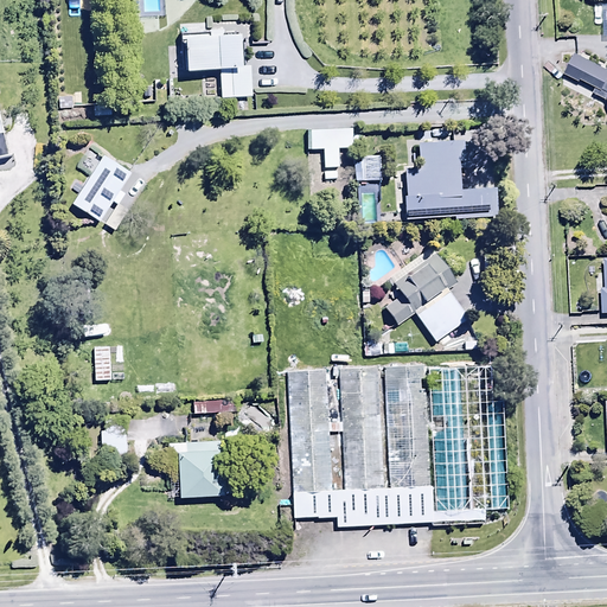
[(178,34),(179,66),(228,64),(234,64),(234,31),(222,31),(222,27),(205,29),(205,33),(178,34)]
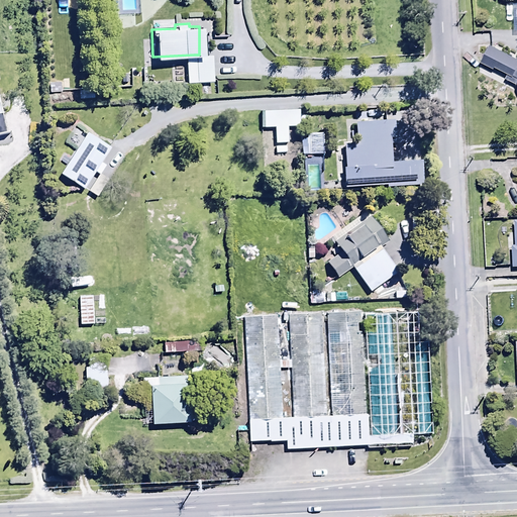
[(509,75),(516,60),(486,44),(477,62),(491,69),(492,67),(504,74),(502,78),(513,84),(516,78),(509,75)]
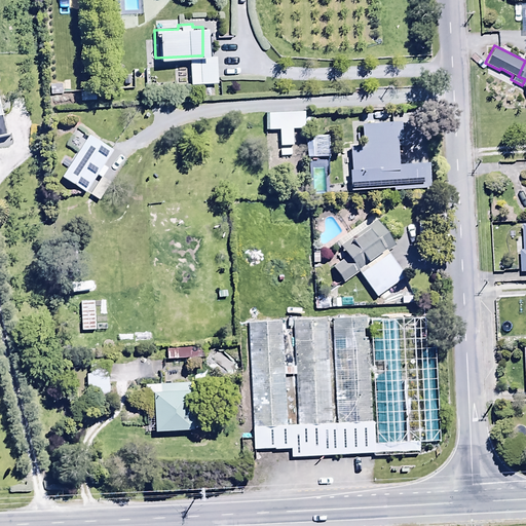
[(197,61),(186,61),(187,83),(214,82),(213,55),(202,55),(197,55),(197,61)]
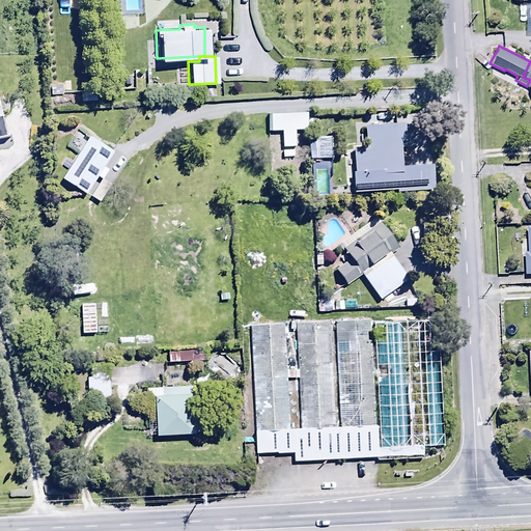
[(351,172),(351,191),(393,190),(393,192),(429,191),(429,166),(398,167),(398,148),(408,147),(407,122),(362,124),(363,147),(352,148),(353,172),(351,172)]
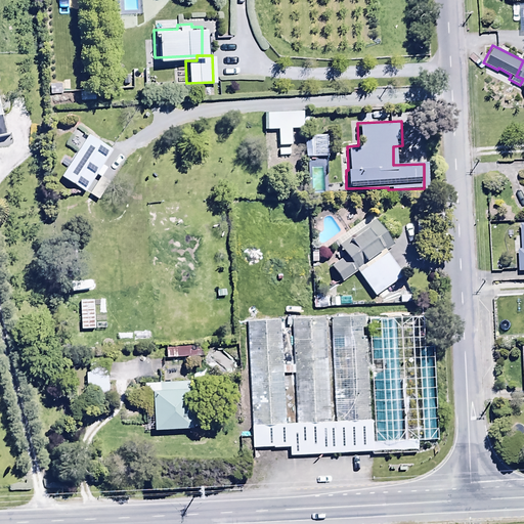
[(111,148),(87,133),(59,176),(83,191),(96,170),(99,172),(105,163),(102,161),(111,148)]
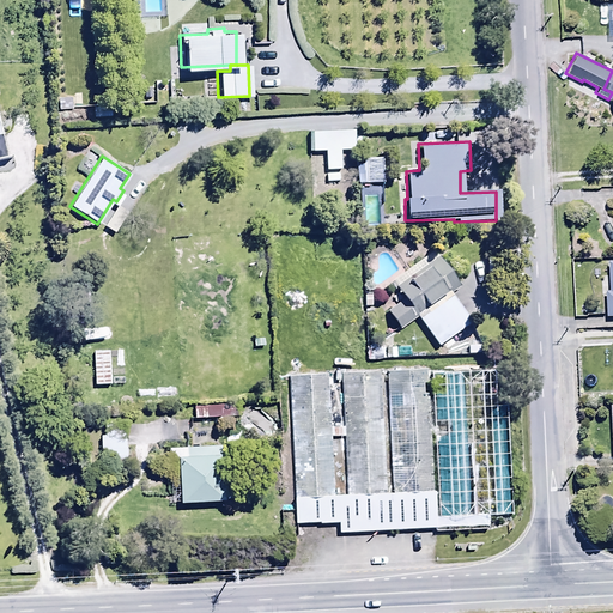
[(382,158),(360,158),(360,183),(382,182),(382,158)]
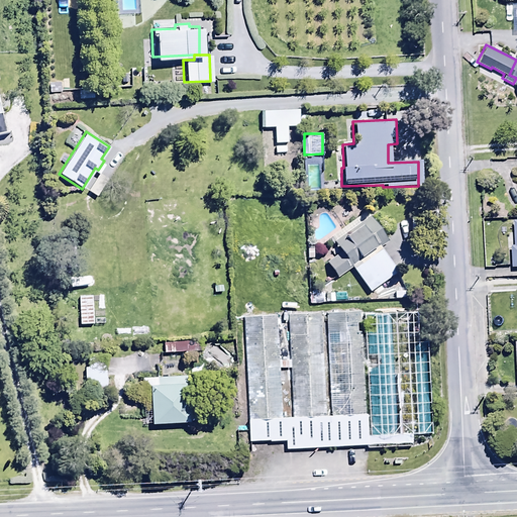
[(386,240),(365,211),(327,238),(338,253),(324,264),(335,278),(349,268),(368,292),(405,266),(395,251),(386,257),(378,246),(386,240)]
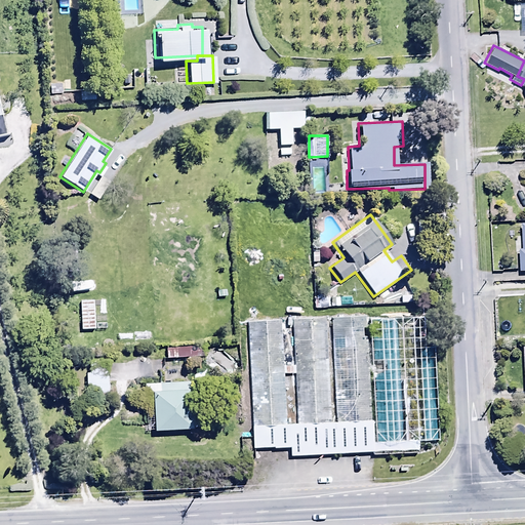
[(78,273),(75,242),(56,243),(59,275),(78,273)]
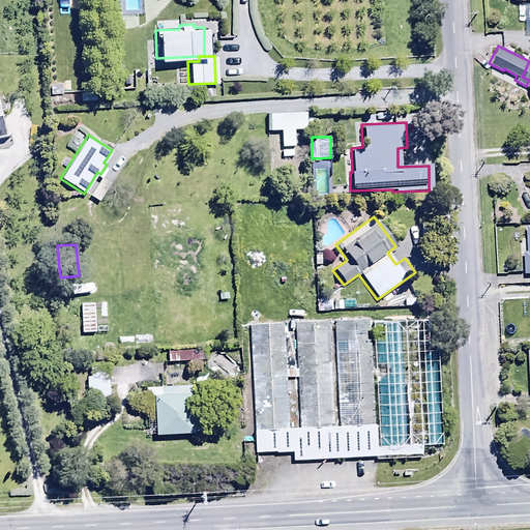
[(107,303),(81,303),(81,332),(107,331),(107,303)]
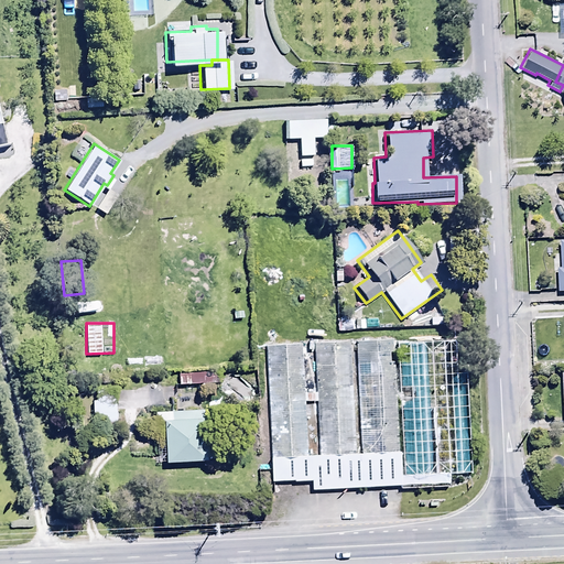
[(348,342),(313,344),(315,393),(304,394),(301,344),(266,346),(269,481),(310,480),(310,490),(399,488),(394,360),(389,360),(388,339),(355,340),(360,455),(354,455),(348,342)]
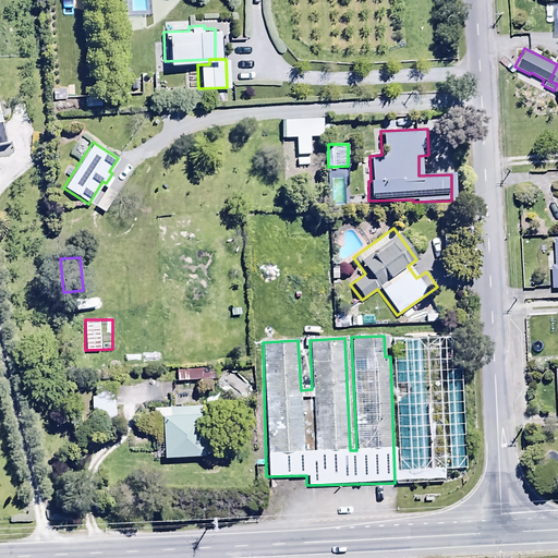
[(444,482),(444,469),(464,468),(459,337),(391,339),(397,471),(395,471),(396,484),(444,482)]
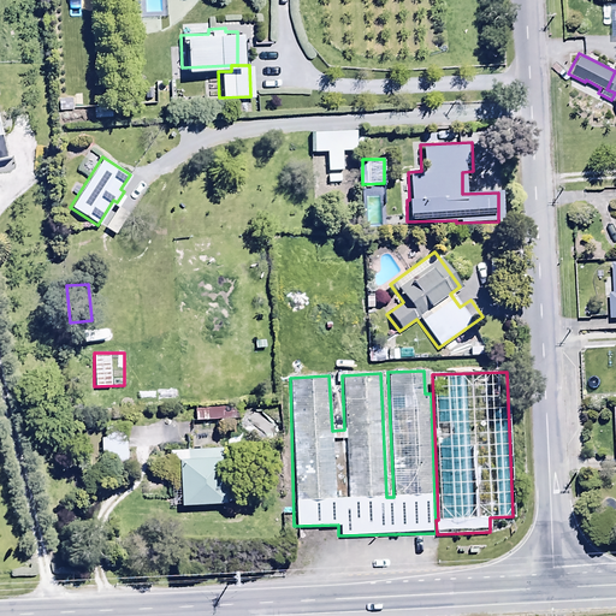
[(194,407),(194,419),(238,419),(238,406),(194,407)]
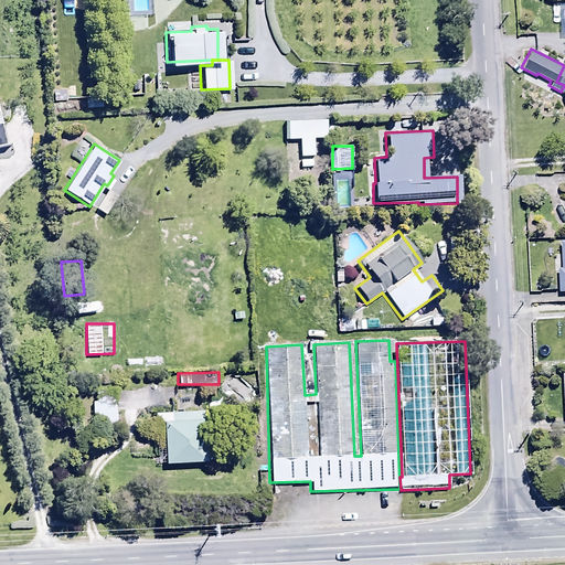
[(92,401),(92,433),(116,432),(116,390),(95,390),(95,401),(92,401)]
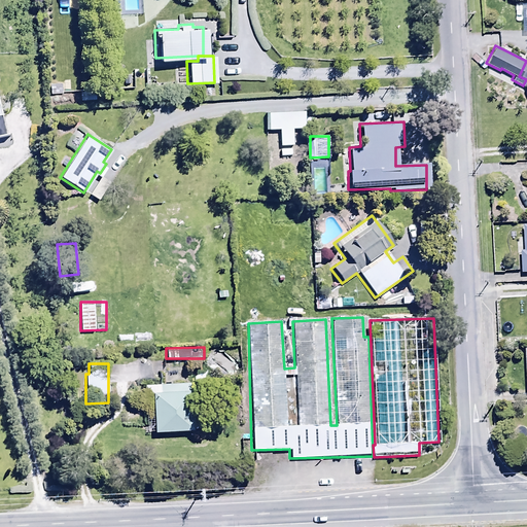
[(190,383),(144,385),(145,431),(192,429),(190,383)]
